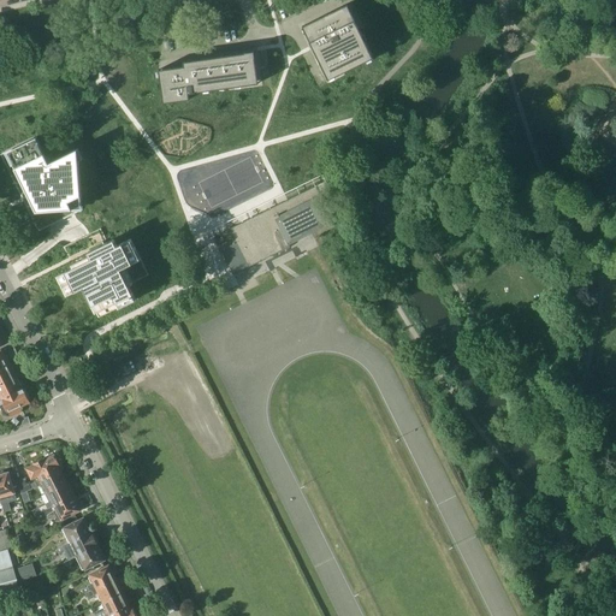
[(306,24),(304,25),(306,25),(308,33),(307,33),(306,33),(307,34),(311,41),(311,42),(320,63),(321,64),(327,76),(327,77),(329,77),(335,73),(336,76),(337,76),(344,72),(367,60),(366,59),(373,55),(355,19),(351,12),(351,11),(349,12),(347,6),(345,5),(326,15),(325,16),(306,24)]
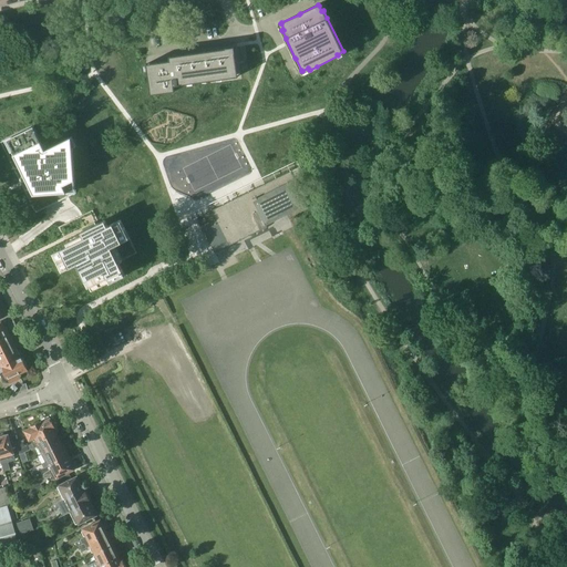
[(151,71),(147,71),(148,79),(150,88),(153,86),(154,94),(175,91),(174,85),(209,81),(223,79),(224,79),(232,78),(230,74),(237,73),(238,73),(238,72),(235,52),(235,51),(151,63),(150,63),(150,64),(151,71)]
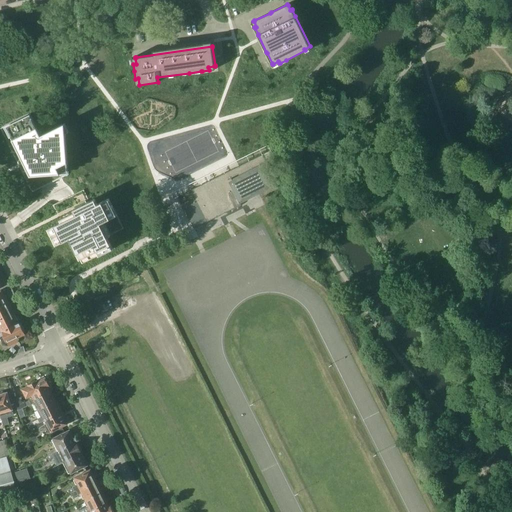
[(12,123),(1,128),(32,192),(69,174),(68,164),(65,123),(41,135),(31,113),(12,123)]
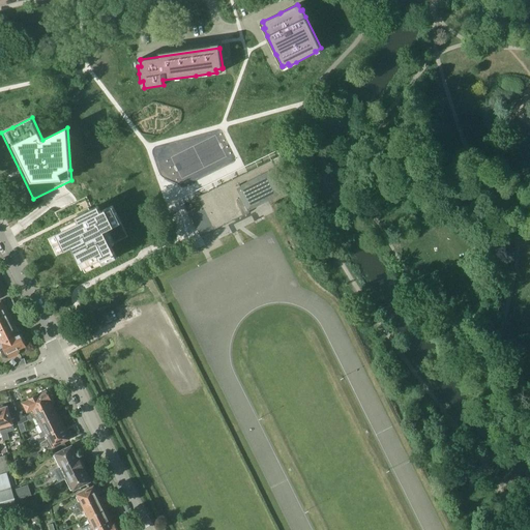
[(198,197),(202,205),(188,212),(200,236),(233,219),(248,212),(248,210),(289,190),(276,167),(275,167),(272,159),(216,187),(209,190),(198,197)]
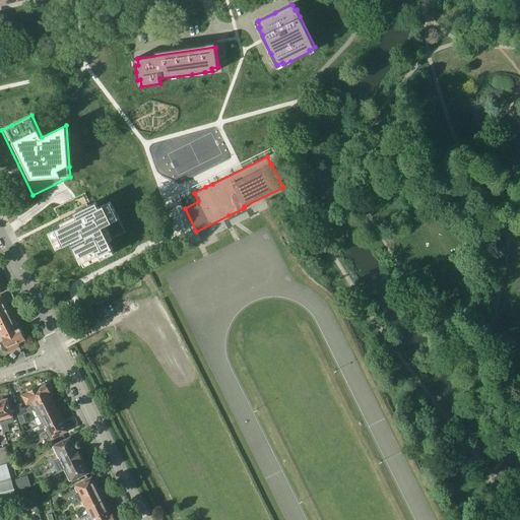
[(62,225),(49,232),(57,249),(70,242),(81,263),(83,268),(115,253),(113,249),(109,241),(112,239),(126,233),(119,218),(111,201),(99,207),(96,201),(90,204),(85,193),(54,208),(61,222),(62,225)]
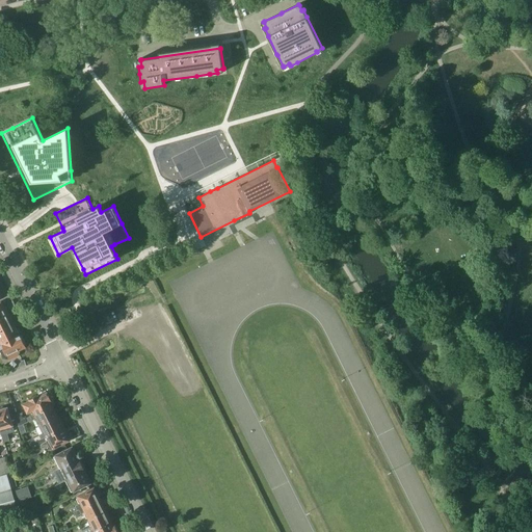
[(0,302),(0,317),(8,313),(5,306),(3,307),(1,302),(0,302)]
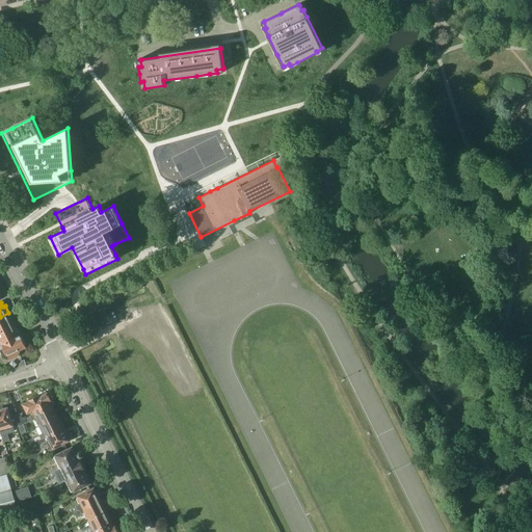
[(0,330),(12,325),(10,321),(12,321),(8,313),(0,317),(0,330)]
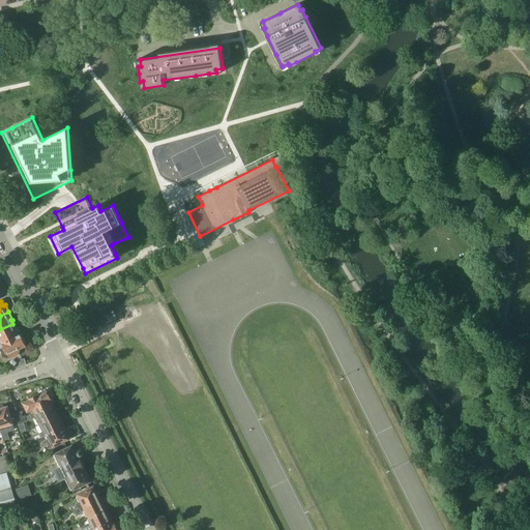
[(0,343),(20,334),(20,333),(17,327),(15,327),(12,324),(0,329),(0,343)]
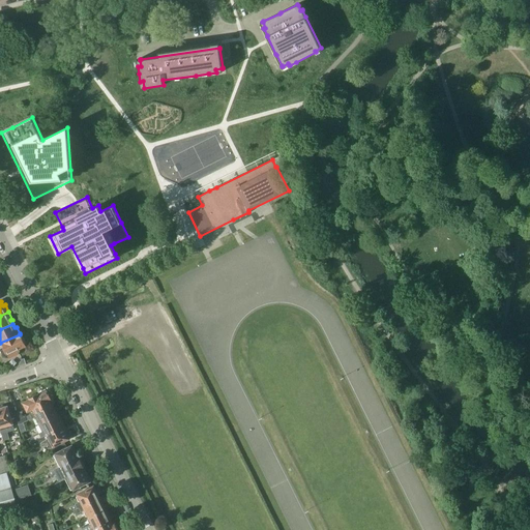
[(7,354),(9,357),(19,353),(18,349),(26,345),(26,344),(27,344),(24,337),(23,339),(21,333),(20,333),(20,334),(0,343),(0,350),(3,357),(7,354)]
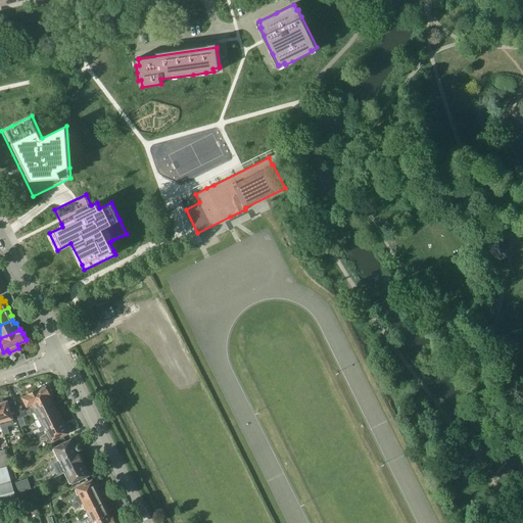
[(24,397),(28,406),(31,403),(33,408),(51,398),(53,397),(50,392),(51,392),(48,386),(47,387),(47,386),(39,390),(38,388),(30,393),(30,394),(24,397)]
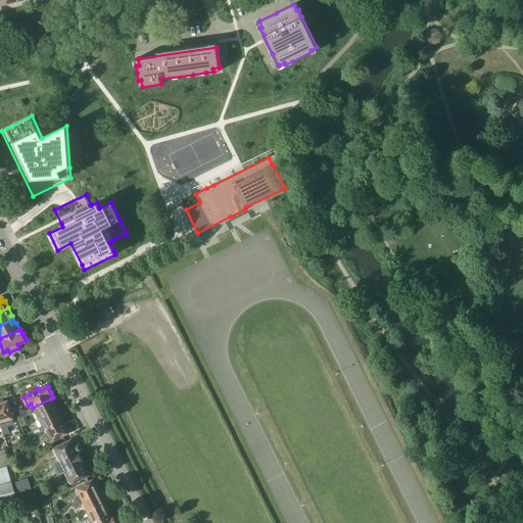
[(33,408),(28,411),(30,414),(32,413),(33,413),(35,412),(39,419),(58,409),(55,402),(54,403),(51,398),(33,408)]
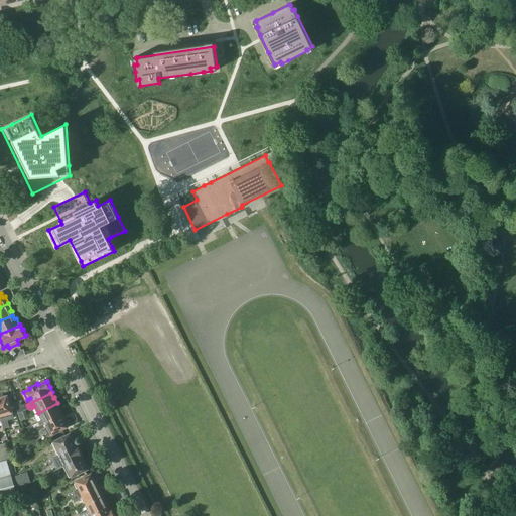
[(9,426),(6,416),(12,414),(11,409),(14,408),(11,399),(8,400),(7,396),(6,396),(5,395),(4,395),(3,394),(2,394),(1,394),(0,395),(0,394),(0,414),(1,418),(4,428),(9,426)]
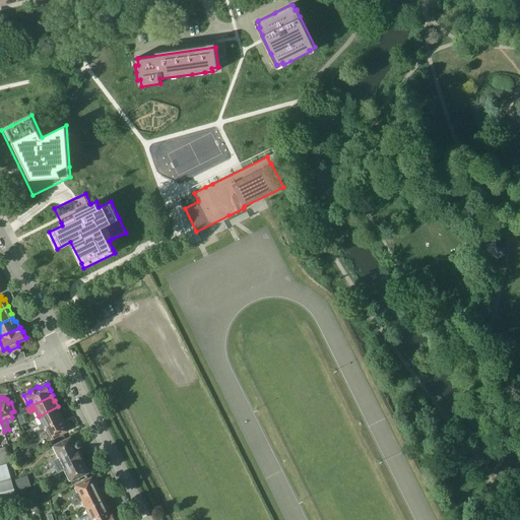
[(18,416),(29,411),(27,408),(24,409),(22,408),(21,404),(15,406),(18,416)]
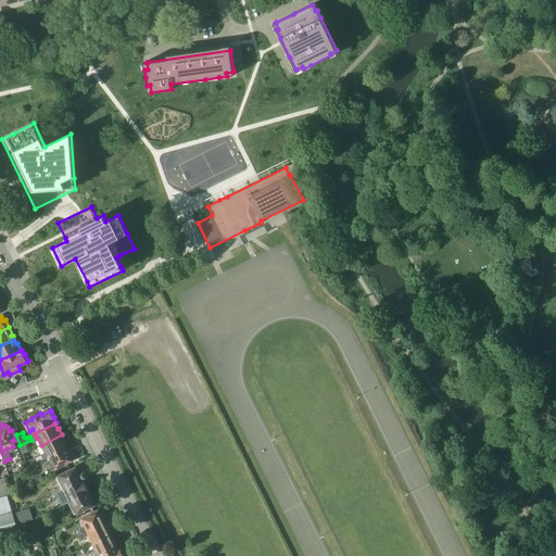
[(36,458),(37,462),(66,447),(64,442),(65,442),(62,434),(41,445),(45,453),(41,454),(41,455),(36,458)]
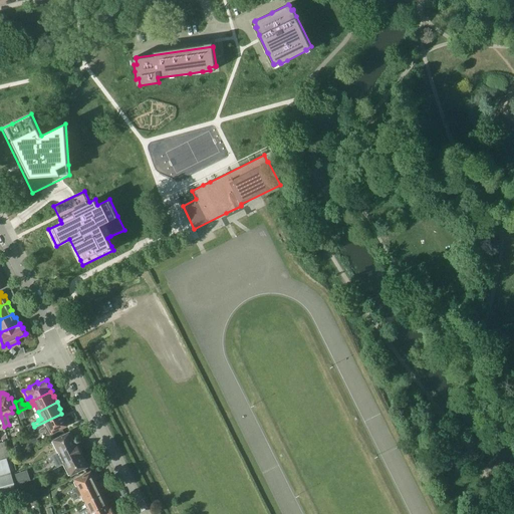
[(61,414),(34,427),(36,431),(39,430),(40,432),(46,429),(49,434),(67,425),(66,424),(67,423),(65,418),(63,419),(61,414)]
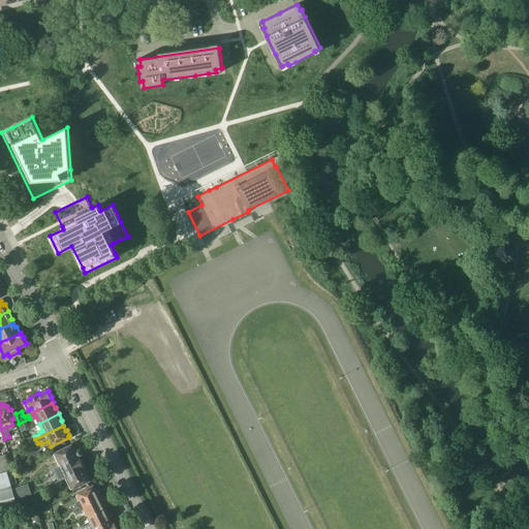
[(72,445),(54,454),(58,462),(48,468),(49,471),(78,457),(75,452),(76,452),(74,445),(72,446),(72,445)]
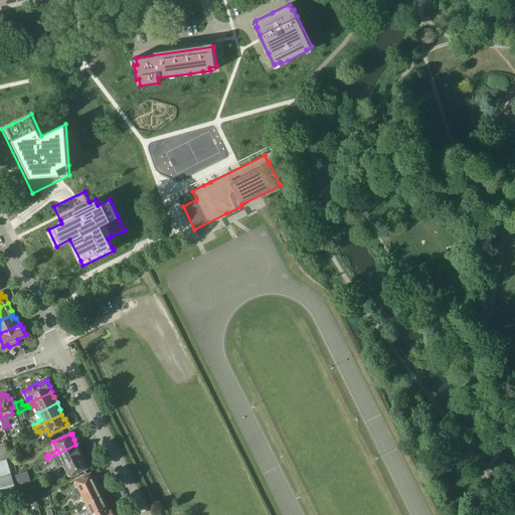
[(0,443),(0,500),(16,496),(7,461),(11,460),(5,442),(0,443)]
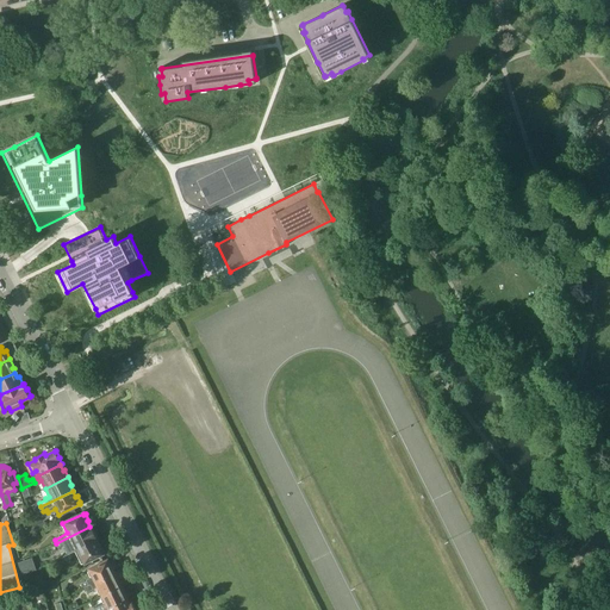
[(91,526),(89,527),(56,543),(58,547),(63,545),(68,554),(70,553),(75,551),(97,540),(97,541),(98,540),(98,539),(99,537),(95,531),(94,531),(91,526)]
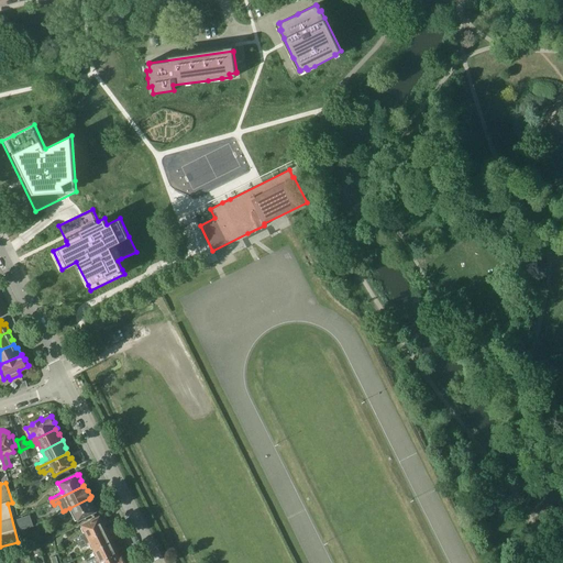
[(89,498),(69,508),(76,520),(96,510),(95,509),(96,509),(92,503),(91,504),(89,499),(89,498)]
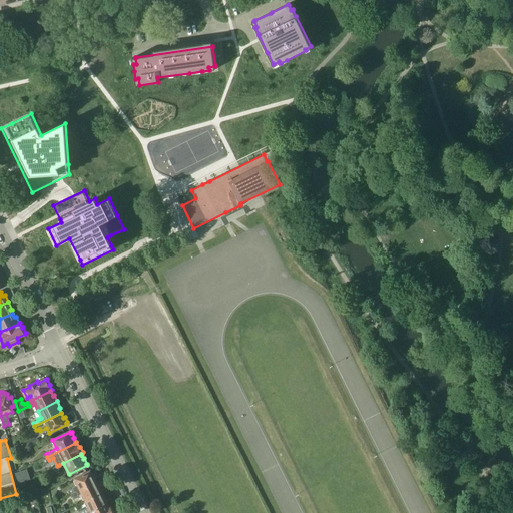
[(91,472),(91,471),(75,478),(79,486),(69,490),(71,494),(96,482),(94,477),(95,476),(92,471),(91,472)]
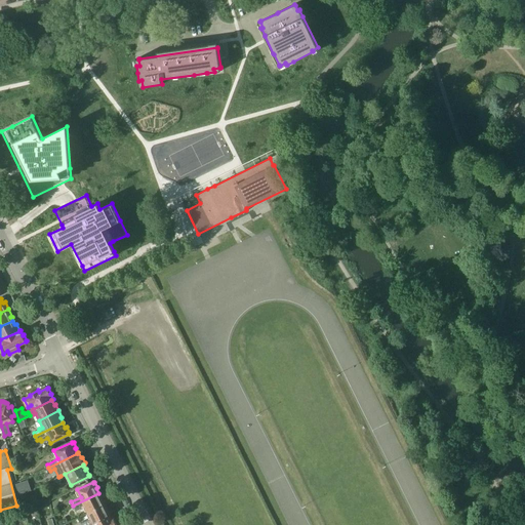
[(98,493),(73,506),(75,510),(85,505),(88,512),(105,505),(104,503),(105,502),(103,497),(101,498),(98,493)]
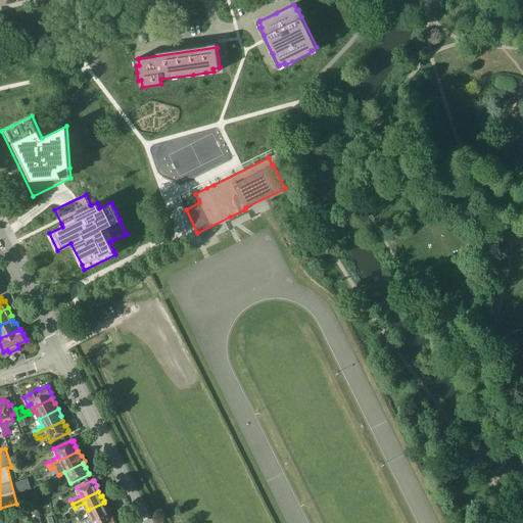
[(104,503),(88,510),(92,517),(88,519),(82,521),(82,522),(89,522),(109,513),(107,509),(108,508),(105,503),(104,504),(104,503)]
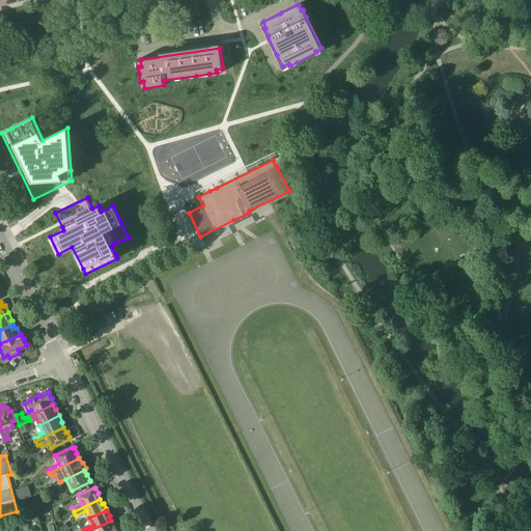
[(90,530),(117,530),(115,525),(113,526),(111,521),(90,530)]
